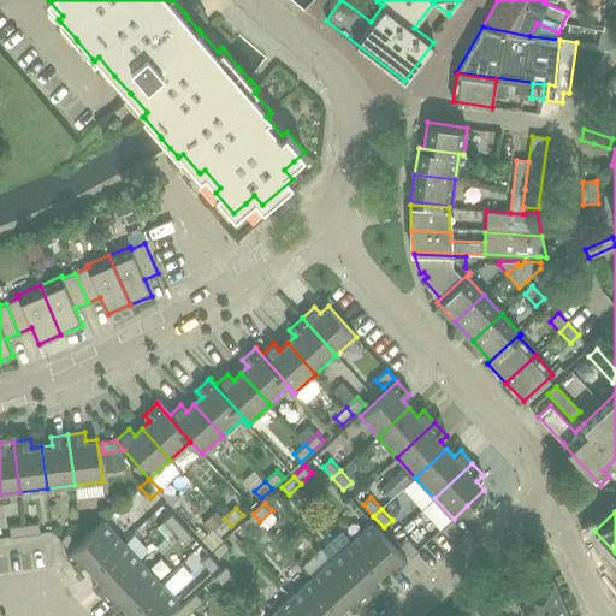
[(175,531),(182,525),(171,513),(164,520),(175,531)]
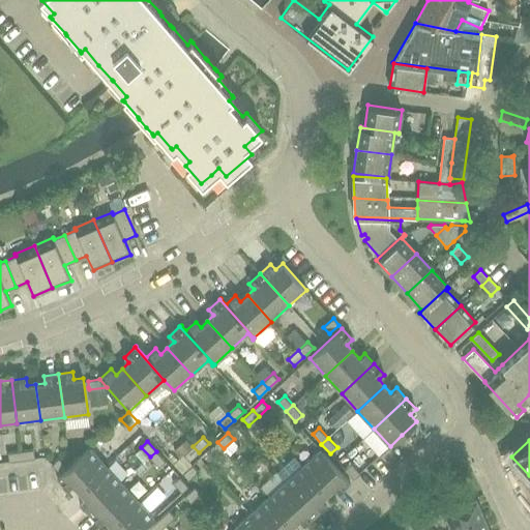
[(224,448),(217,442),(208,450),(213,458),(224,448)]
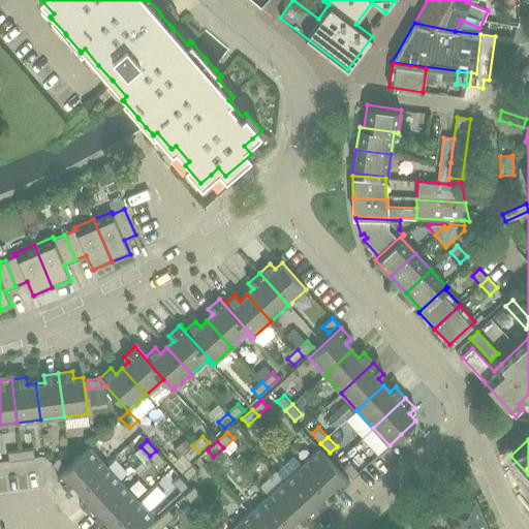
[(189,460),(198,452),(192,445),(183,454),(189,460)]
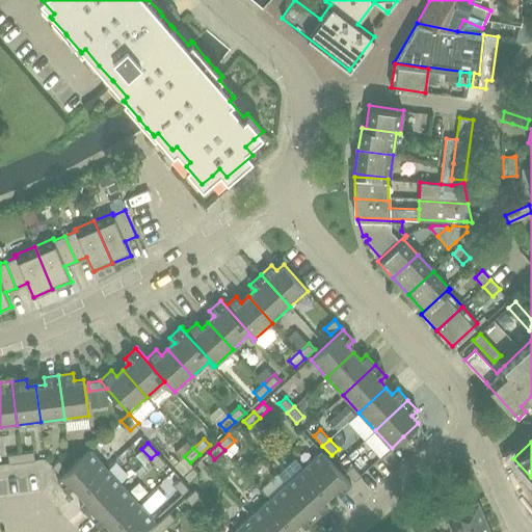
[(61,476),(57,479),(68,490),(73,485),(79,491),(106,468),(89,449),(68,470),(61,476)]
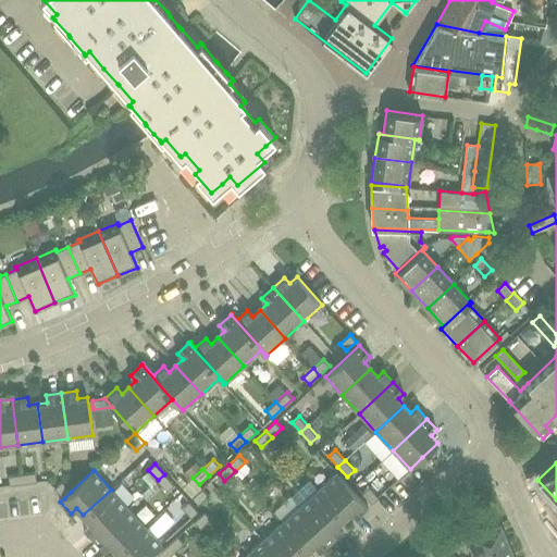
[(23,483),(37,482),(35,472),(22,474),(23,483)]
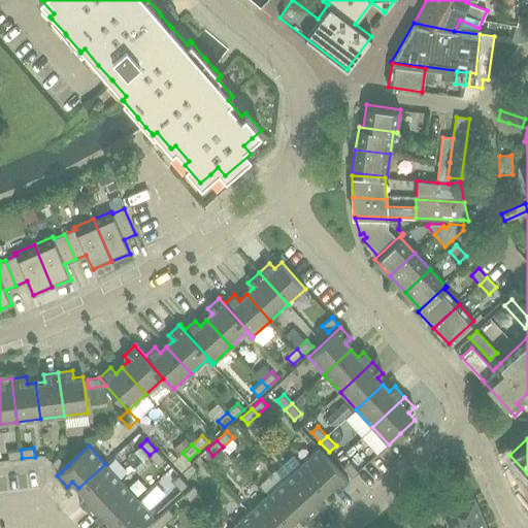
[(320,448),(302,464),(326,491),(333,485),(337,491),(349,481),(320,448)]
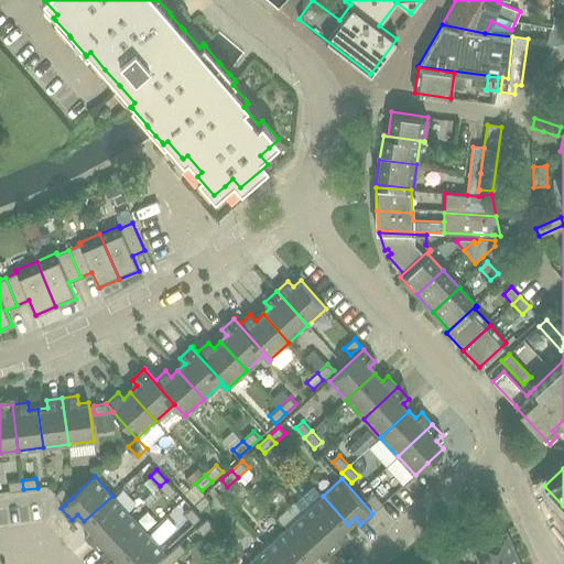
[(23,489),(22,480),(8,481),(9,491),(23,489)]
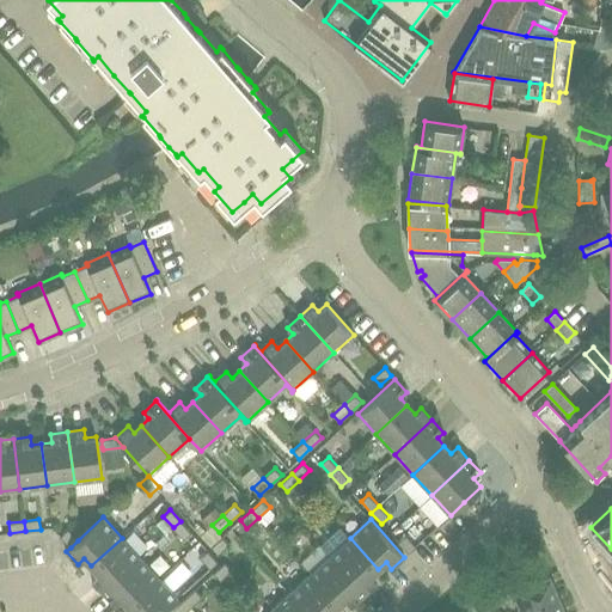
[(181,521),(173,527),(183,538),(190,531),(181,521)]
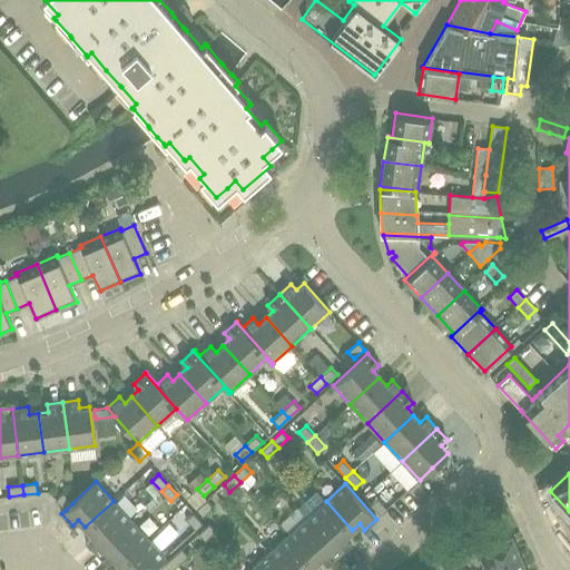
[(62,493),(56,499),(66,510),(72,503),(62,493)]
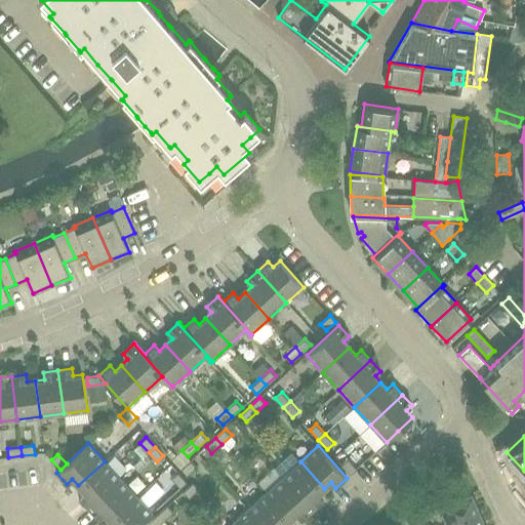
[(350,475),(357,469),(348,458),(341,465),(350,475)]
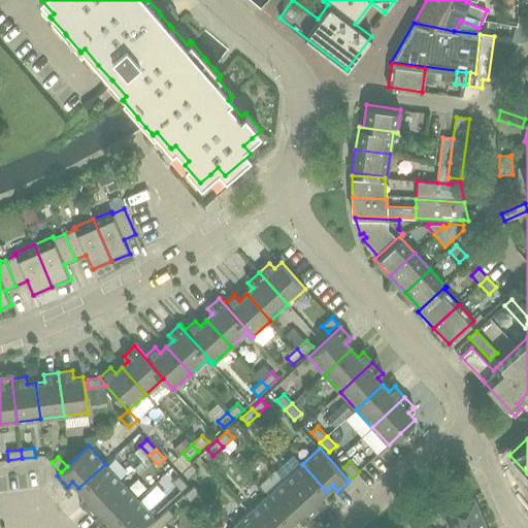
[(192,463),(183,471),(189,479),(198,470),(192,463)]
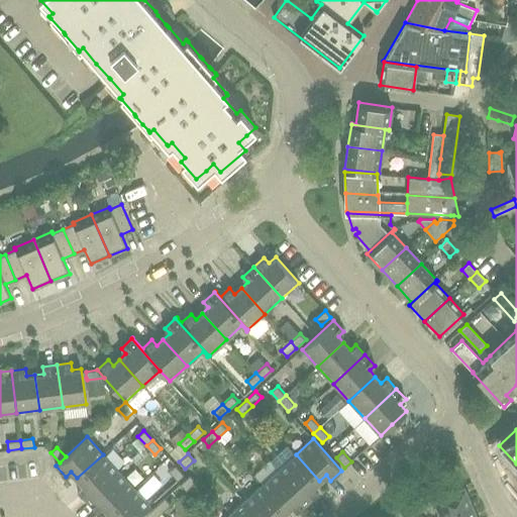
[(103,454),(77,478),(83,485),(77,490),(87,500),(118,472),(103,454)]
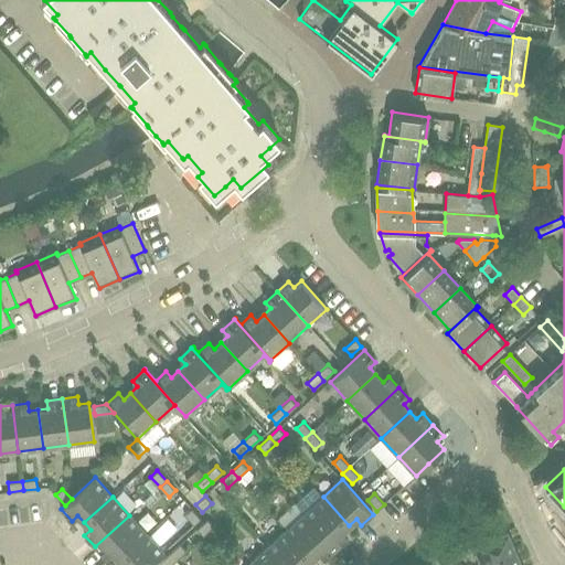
[(342,532),(349,525),(323,497),(305,513),(336,547),(347,537),(342,532)]
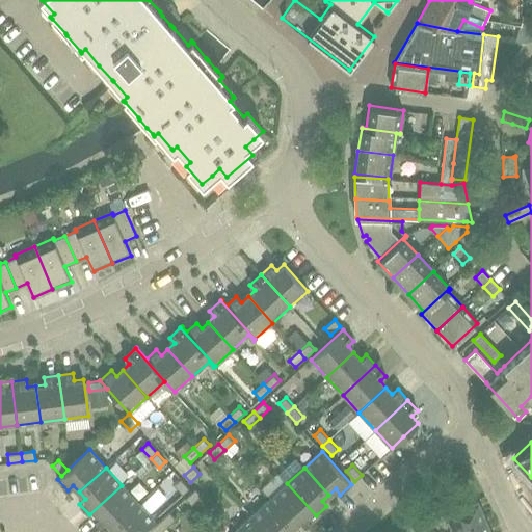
[(181,478),(174,484),(182,494),(189,487),(181,478)]
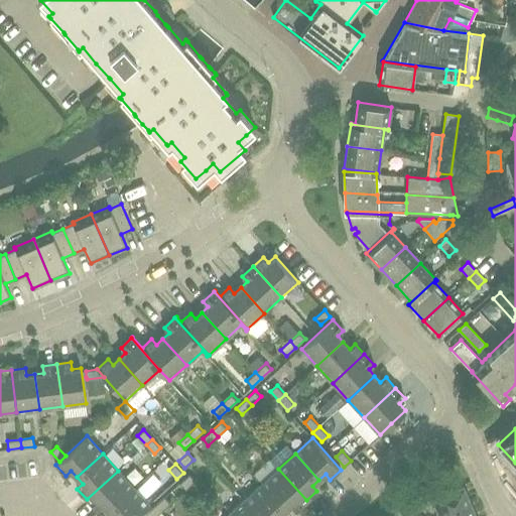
[(296,510),(306,500),(278,469),(261,485),(285,511),(291,505),(296,510)]
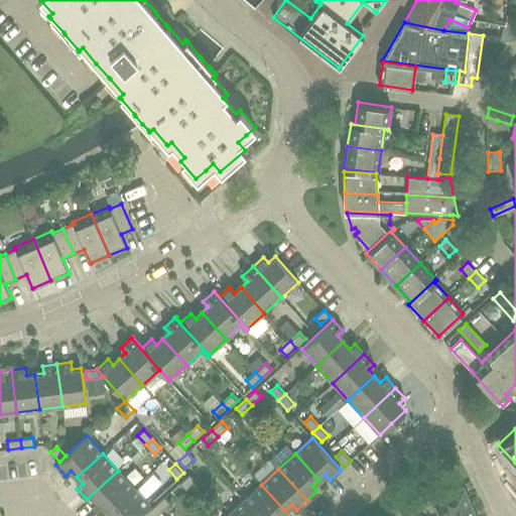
[(102,505),(108,511),(134,488),(118,471),(87,499),(96,510),(102,505)]
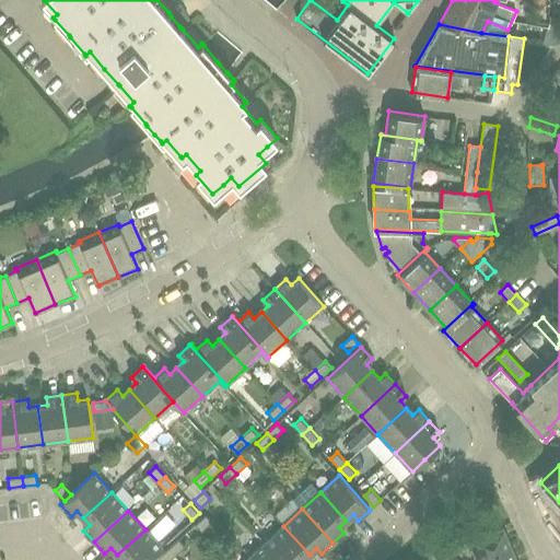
[(205,516),(196,524),(201,531),(210,523),(205,516)]
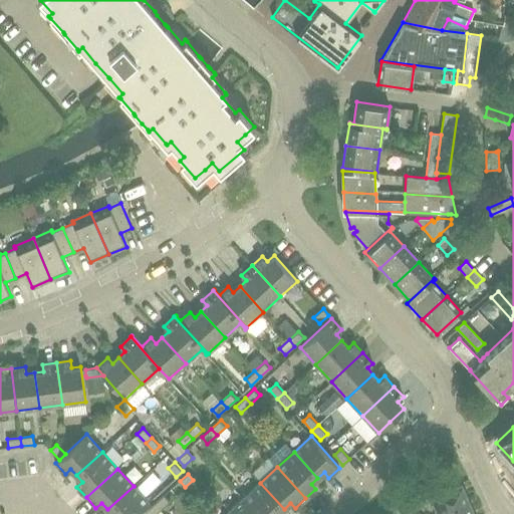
[(277,513),(284,509),(260,483),(243,498),(257,513),(277,513)]
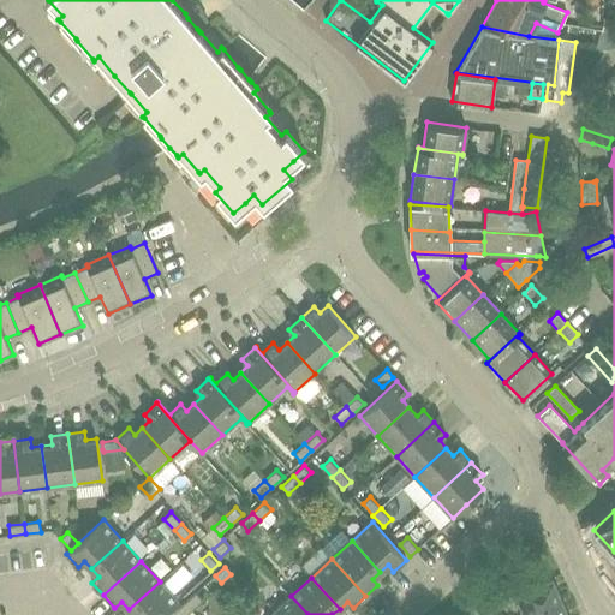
[(160,581),(129,609),(132,614),(162,614),(178,601),(160,581)]
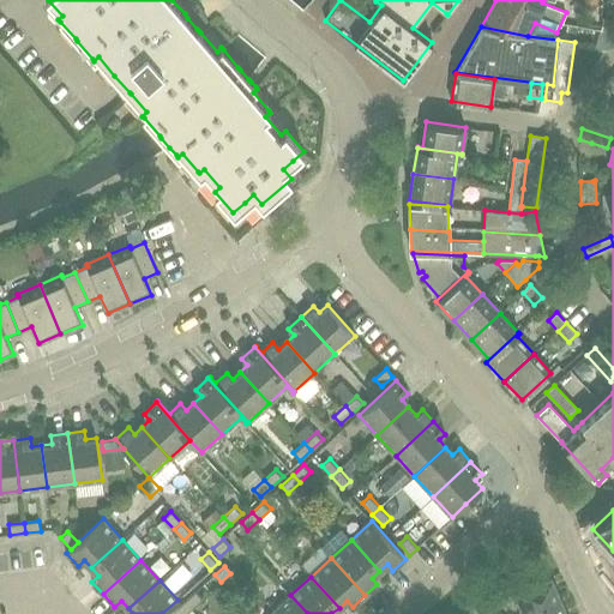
[(527,613),(560,600),(552,581),(515,594),(523,613),(527,613)]
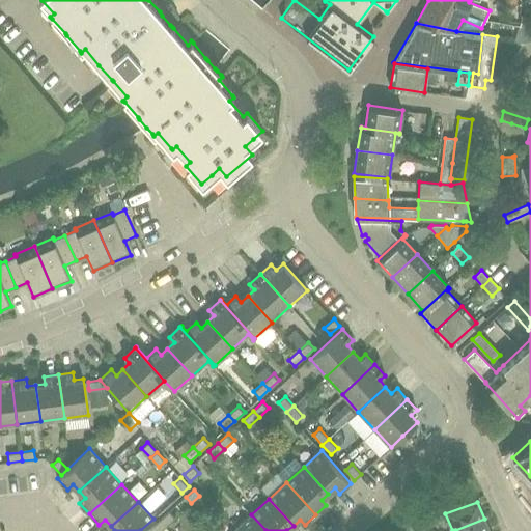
[(160,521),(166,527),(175,518),(169,511),(160,521)]
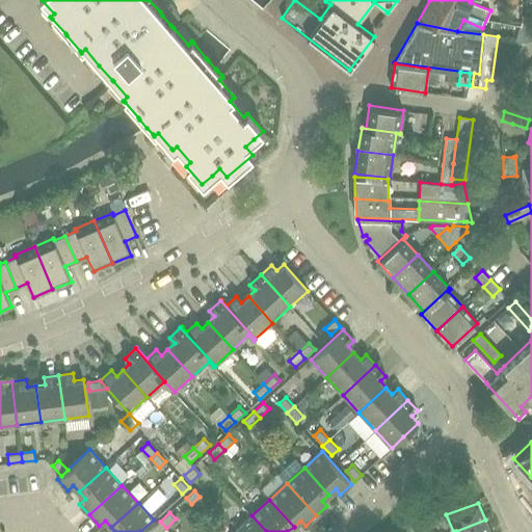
[(266,531),(251,515),(234,531),(266,531)]
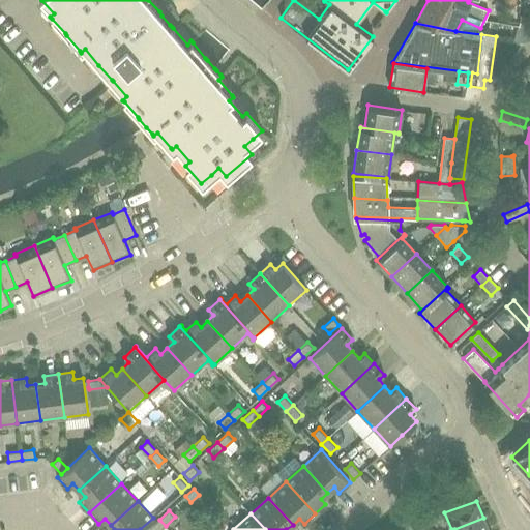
[(489,529),(483,518),(454,529),(489,529)]
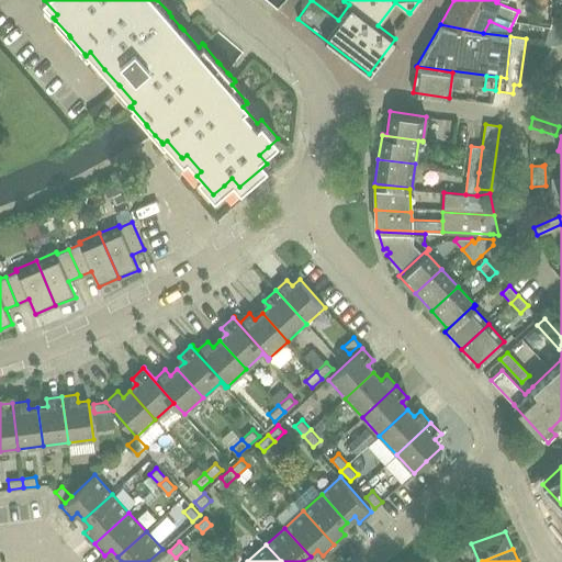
[(160,561),(170,561),(176,558),(169,551),(159,560),(160,561)]
